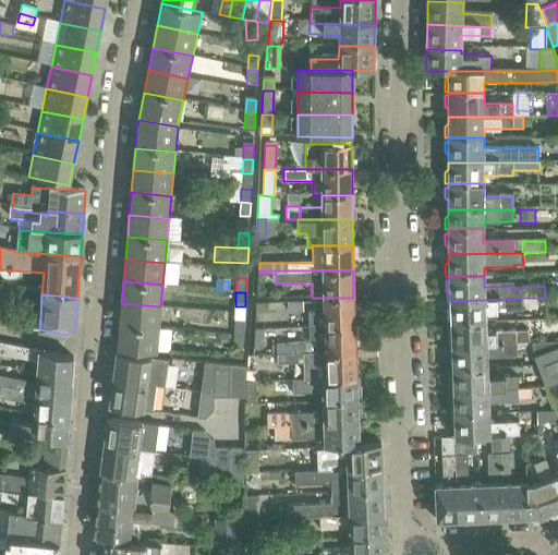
[(307,327),(323,327),(354,327),(353,302),(353,298),(322,298),(322,302),(312,302),(313,315),(307,316),(307,327)]
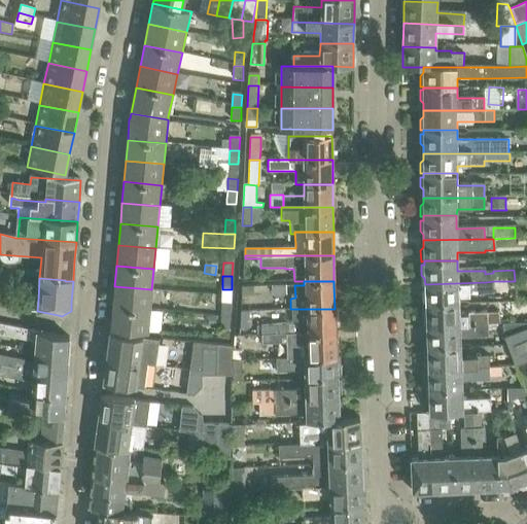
[(425,290),(422,293),(422,305),(425,304),(459,303),(458,295),(494,294),(494,281),(486,282),(425,284),(425,290)]
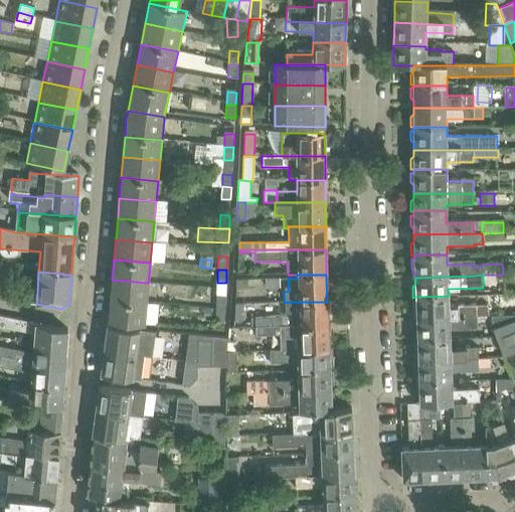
[(236,280),(235,289),(248,289),(248,279),(236,280)]
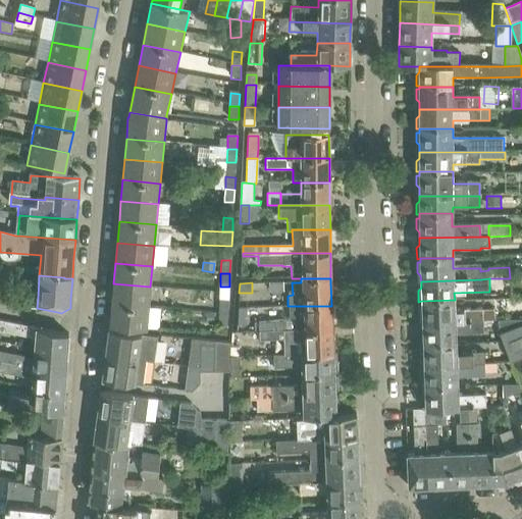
[(284,282),(269,282),(269,294),(284,293),(284,282)]
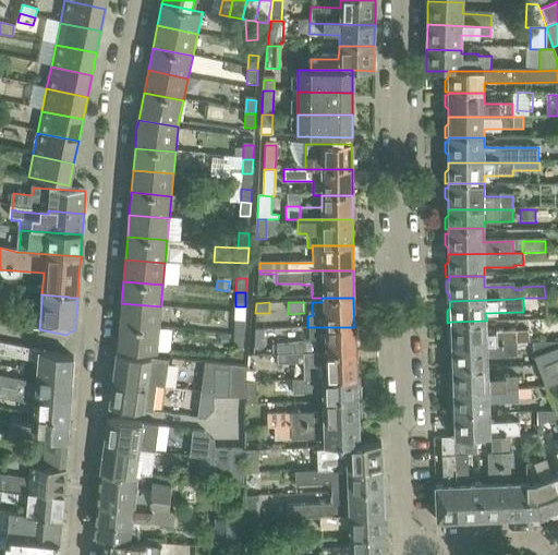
[(121,303),(119,326),(158,329),(160,306),(121,303)]
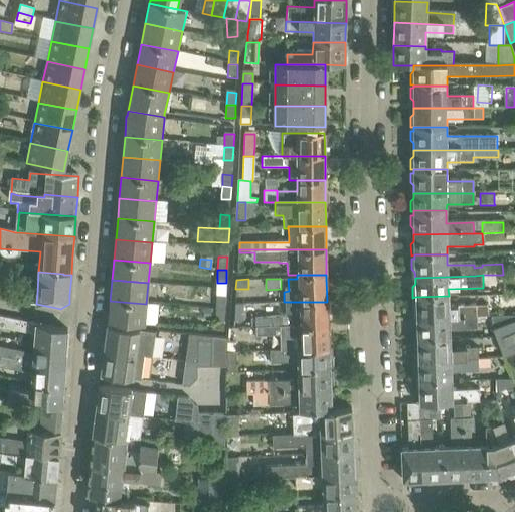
[(449,306),(449,296),(415,298),(415,301),(412,301),(413,311),(416,314),(416,320),(450,319),(476,318),(489,318),(489,305),(449,306)]
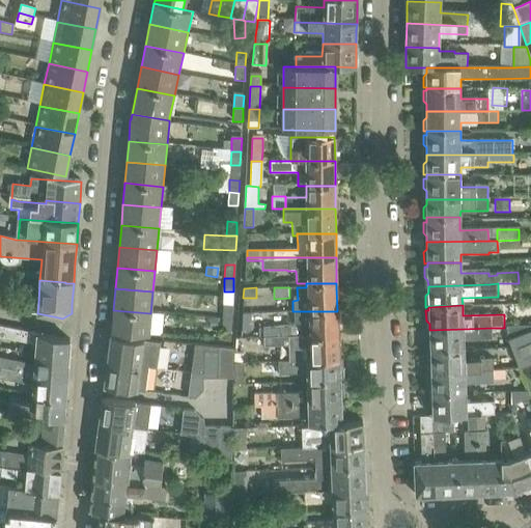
[(223,306),(222,321),(231,321),(232,306),(223,306)]
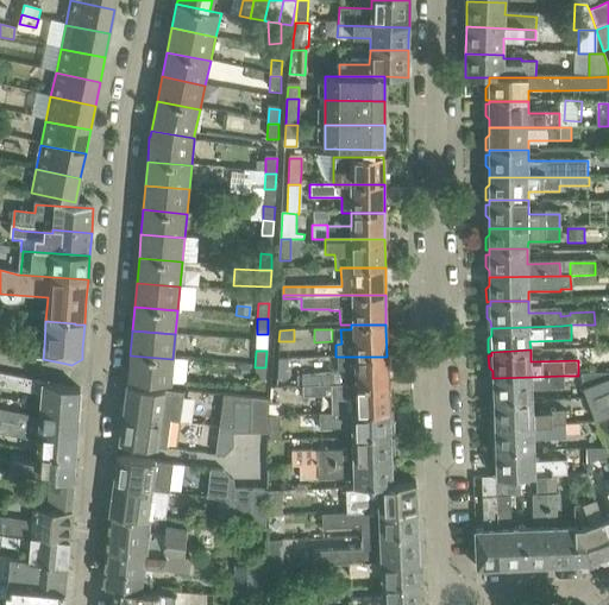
[(169,384),(173,359),(130,355),(127,380),(169,384)]
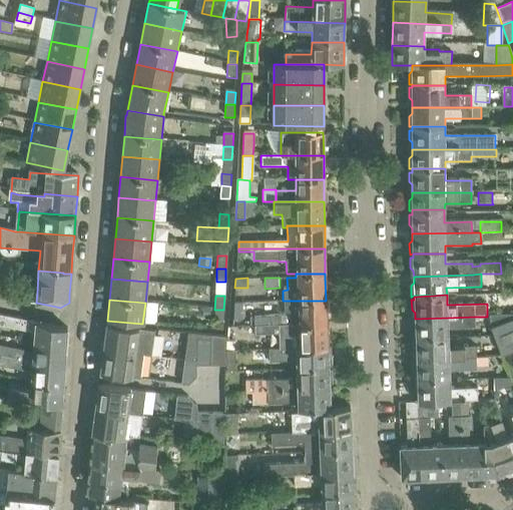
[(327,324),(326,301),(297,301),(283,301),(284,314),(279,314),(279,318),(254,318),(254,326),(327,324)]
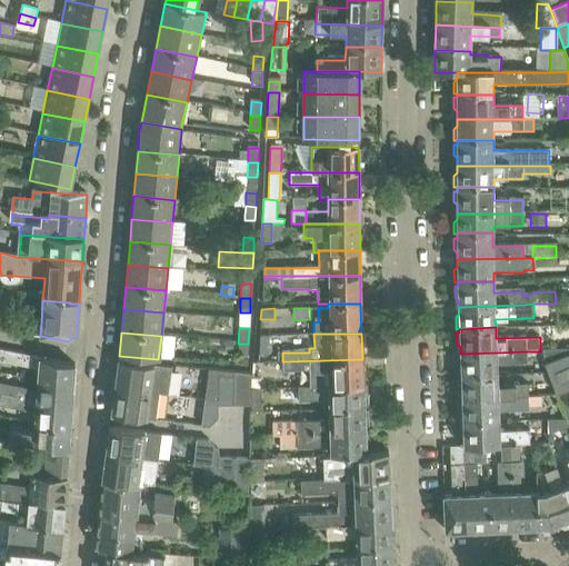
[(260,335),(259,355),(269,355),(269,335),(260,335)]
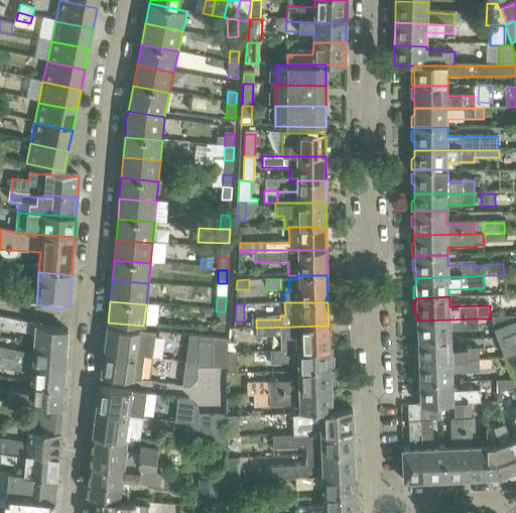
[(225,311),(216,311),(215,326),(225,326),(225,311)]
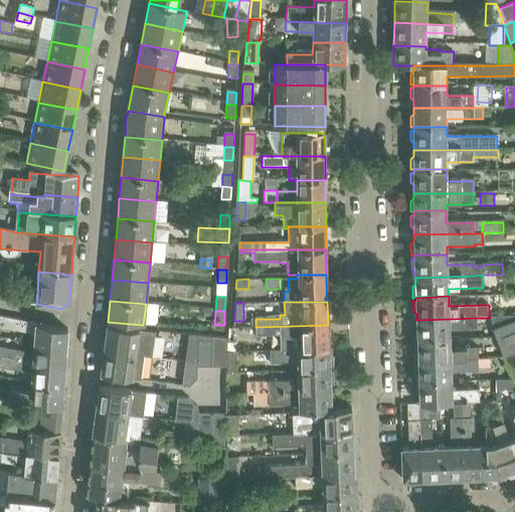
[(494,331),(514,322),(514,316),(492,318),(494,331)]
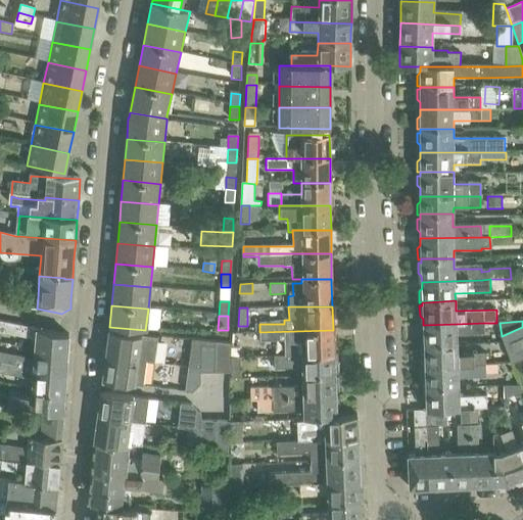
[(0,331),(36,339),(35,352),(66,359),(68,336),(52,333),(0,322),(0,331)]
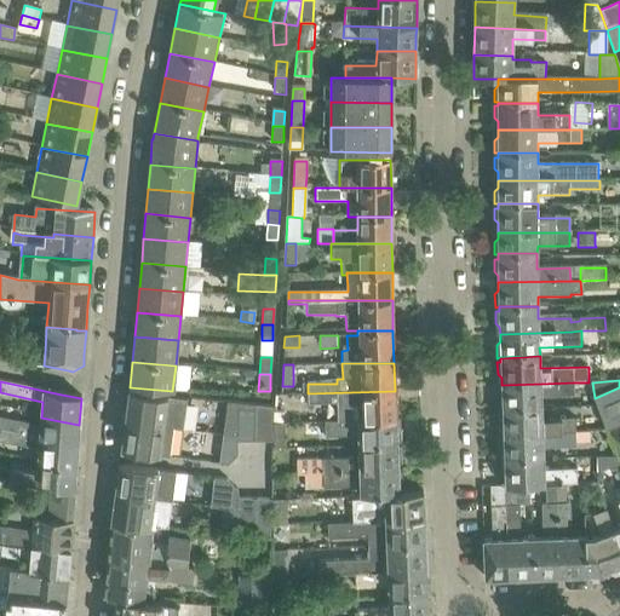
[(573,383),(541,384),(501,385),(501,392),(498,396),(499,409),(503,408),(541,407),(540,397),(573,396),(573,383)]
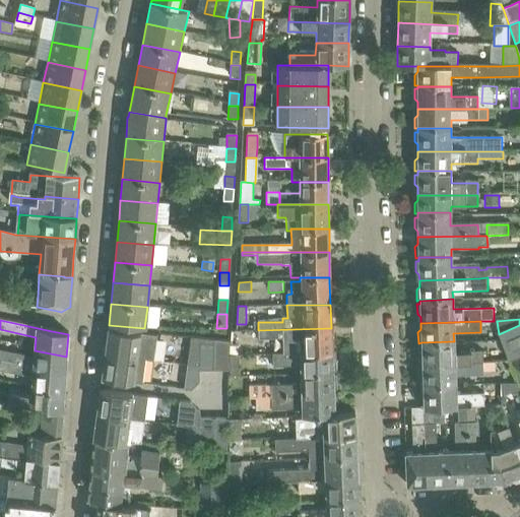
[(519,325),(499,334),(501,340),(504,348),(509,361),(519,356),(519,325)]
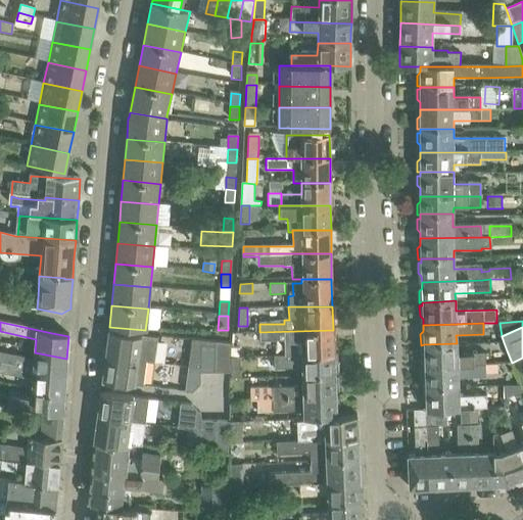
[(333,330),(259,332),(260,342),(285,342),(285,356),(334,355),(333,330)]
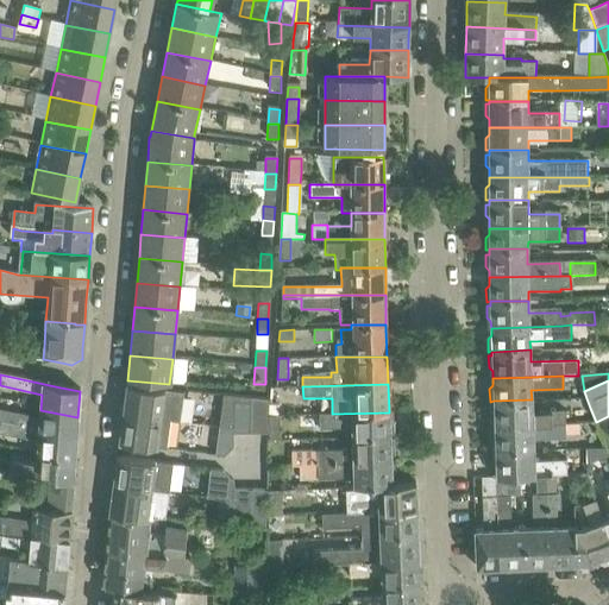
[(124,415),(126,415),(180,423),(183,394),(127,386),(124,415)]
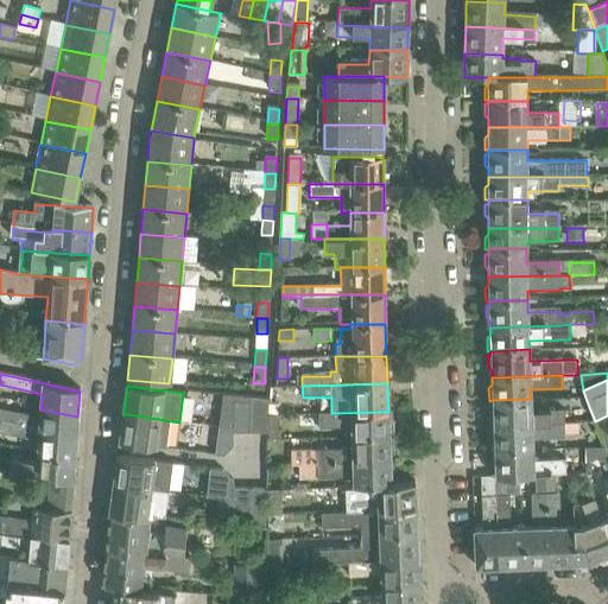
[(225,395),(220,427),(233,428),(234,402),(251,405),(249,434),(267,434),(267,431),(266,417),(268,400),(251,399),(225,395)]
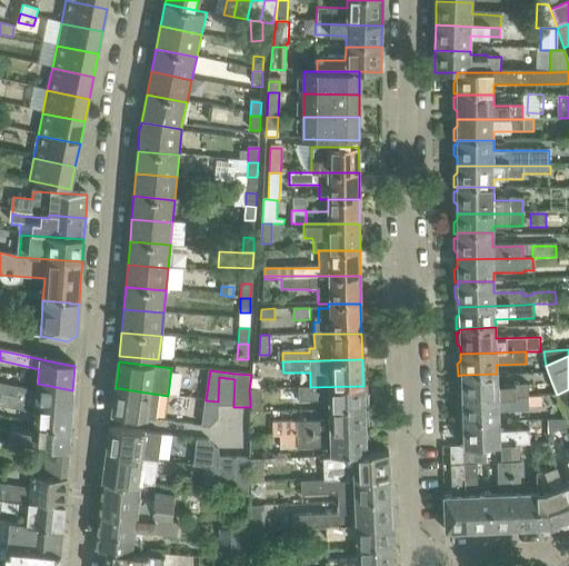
[(527,385),(497,386),(497,374),(461,375),(461,379),(458,379),(458,390),(461,394),(462,400),(528,398),(527,385)]
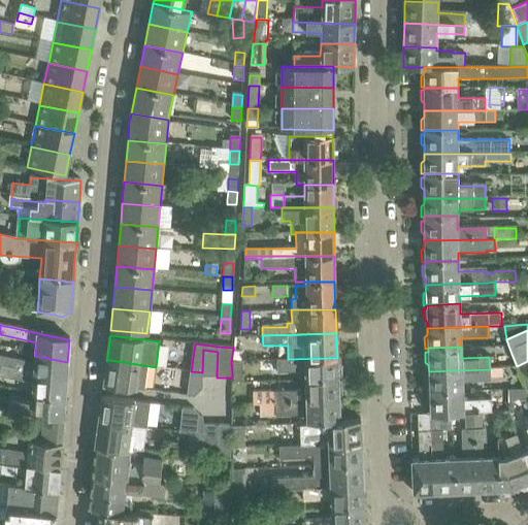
[(191,371),(188,396),(194,397),(202,389),(202,378),(217,378),(218,352),(203,350),(202,372),(191,371)]
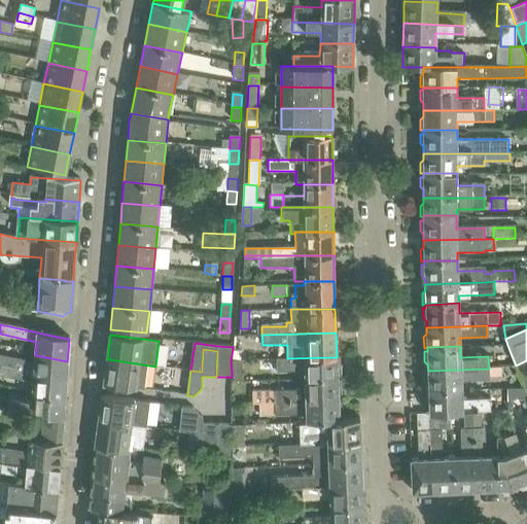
[(0,355),(0,365),(66,380),(67,361),(35,355),(35,362),(0,355)]
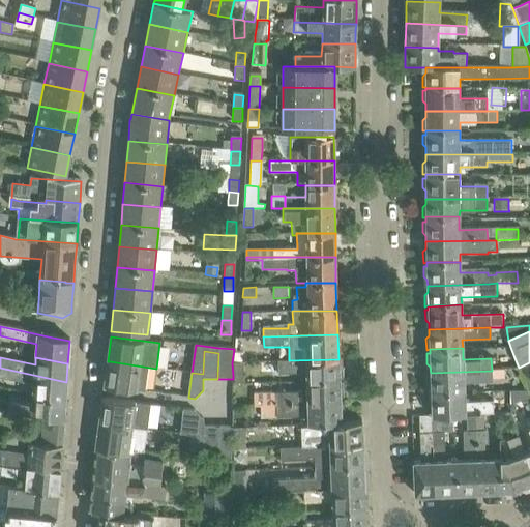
[(289,360),(277,361),(277,375),(304,374),(305,381),(340,380),(343,380),(343,370),(340,367),(339,359),(289,360)]
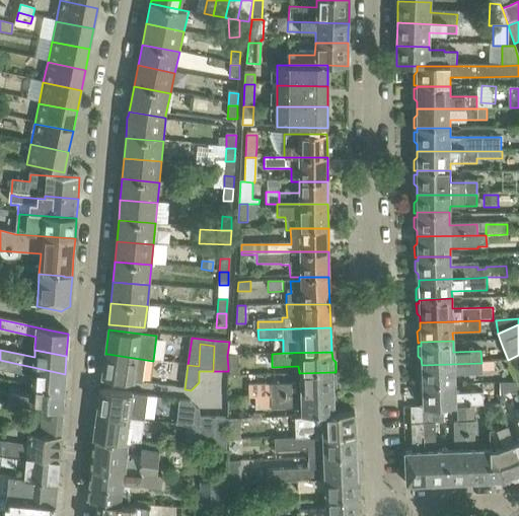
[(105,354),(104,360),(101,378),(142,384),(145,360),(153,361),(107,354),(105,354)]
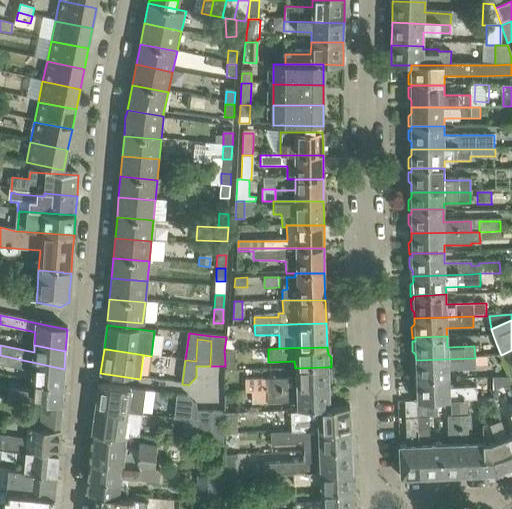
[(0,355),(0,365),(32,372),(32,381),(63,387),(64,369),(0,355)]
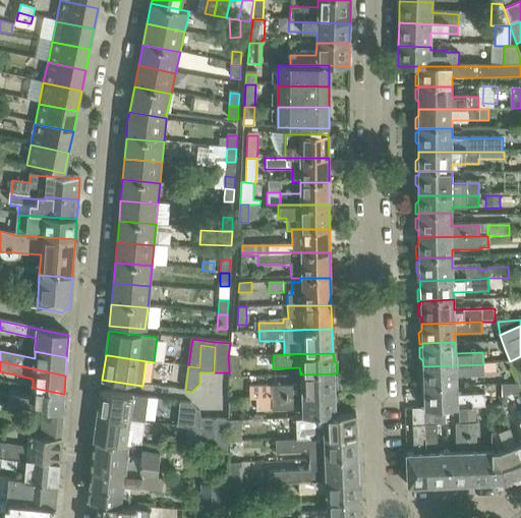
[(423,372),(420,377),(420,387),(423,387),(456,386),(456,377),(483,376),(483,373),(496,372),(496,363),(483,364),(423,366),(423,372)]
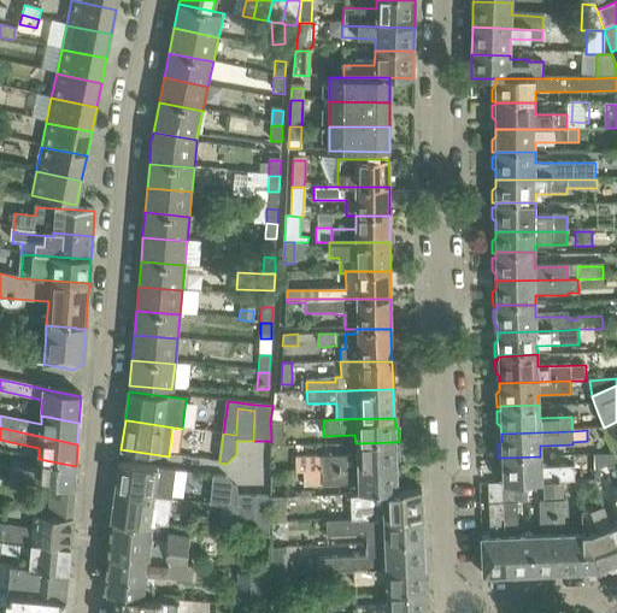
[(285,437),(271,437),(271,441),(271,447),(285,447),(285,437)]
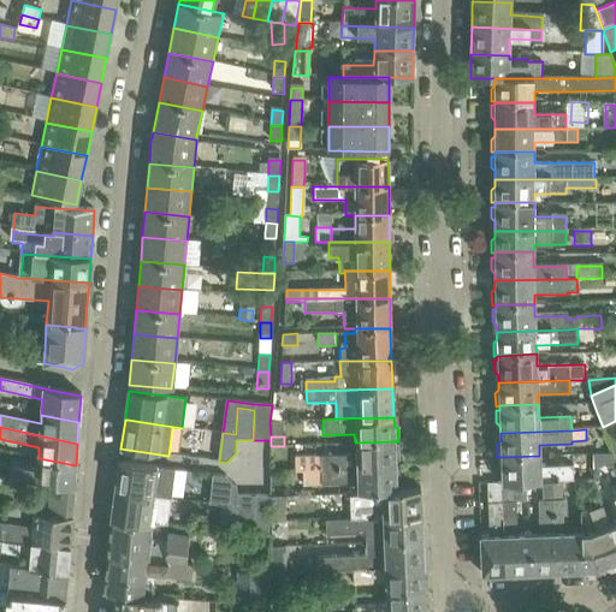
[(355,455),(295,456),(295,470),(396,467),(395,441),(355,443),(355,455)]
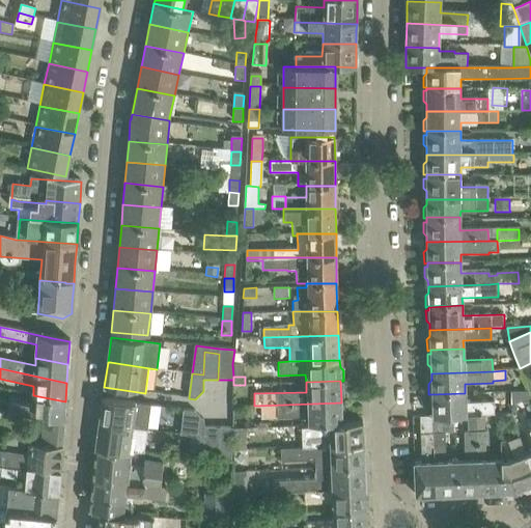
[(510,392),(510,403),(510,408),(530,399),(528,391),(510,392)]
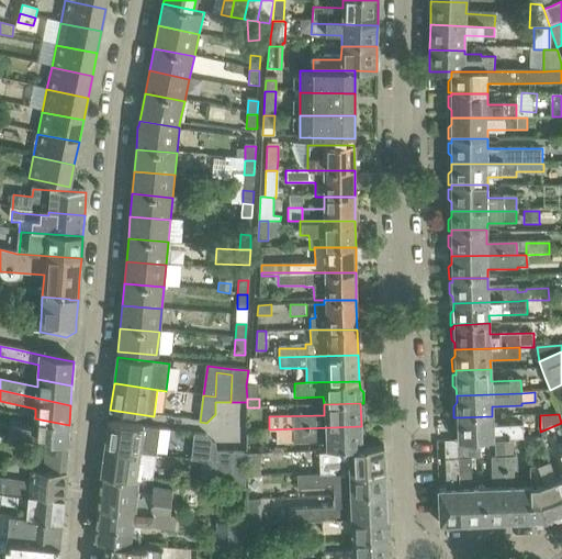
[(457,421),(453,421),(454,432),(458,435),(458,442),(479,440),(495,440),(503,440),(523,439),(523,426),(493,427),(492,416),(457,417),(457,421)]
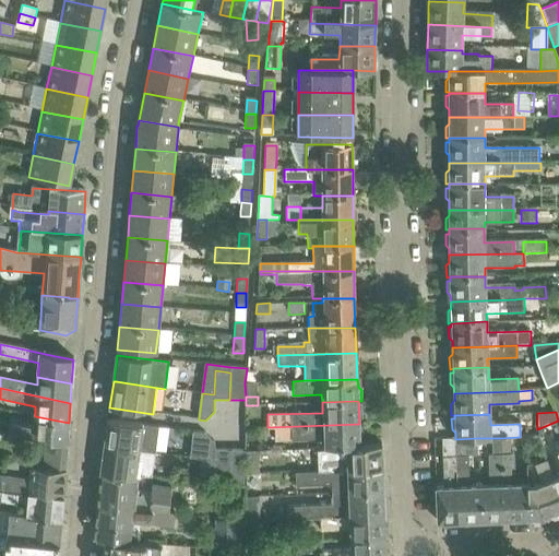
[(67,445),(69,423),(35,416),(34,426),(22,425),(23,422),(10,420),(10,424),(0,422),(0,433),(46,440),(67,445)]
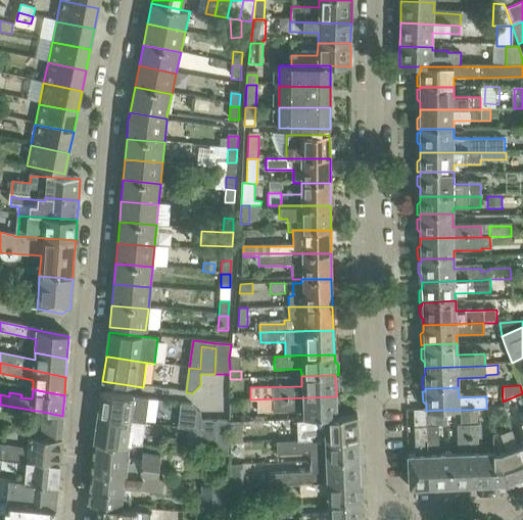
[(98,412),(97,418),(100,418),(130,422),(144,424),(146,399),(101,393),(98,412)]
